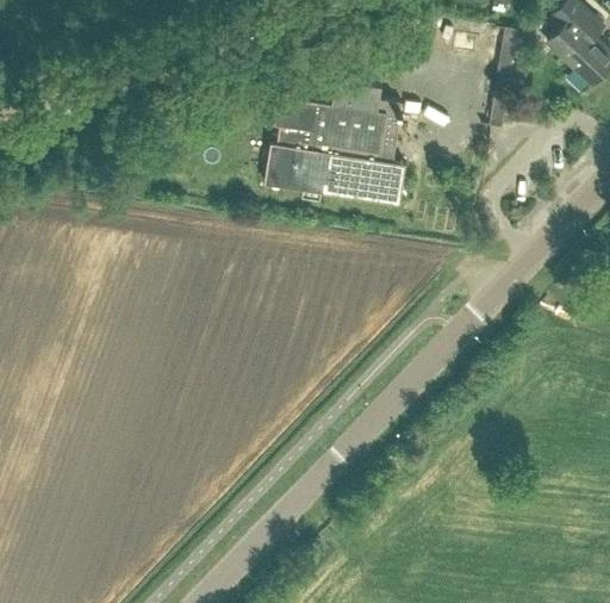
[(604,29),(572,0),(567,0),(551,18),(561,29),(546,44),(592,87),(609,67),(609,55),(593,39),(604,29)]
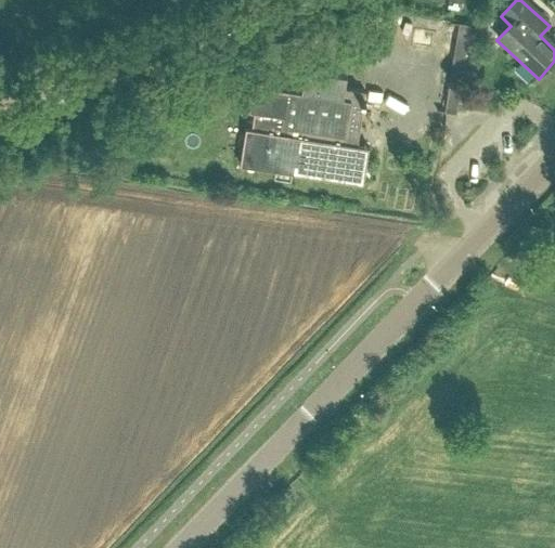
[(395,29),(391,47),(410,50),(413,31),(395,29)]
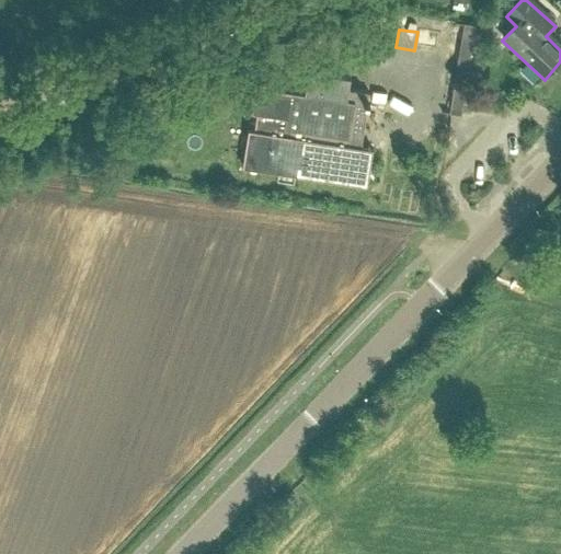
[(439,59),(443,37),(422,33),(418,55),(439,59)]
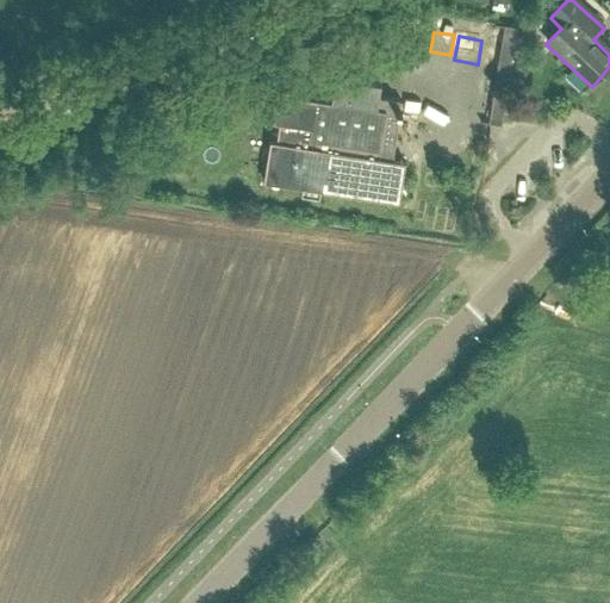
[(380,91),(335,85),(331,106),(278,98),(273,126),(280,128),(278,145),(271,144),(263,185),(399,206),(405,166),(393,163),(402,105),(378,101),(380,91)]
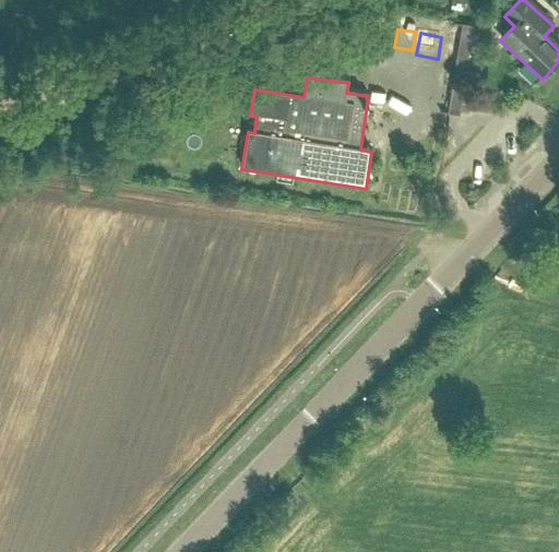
[(507,104),(513,114),(527,105),(521,95),(507,104)]
